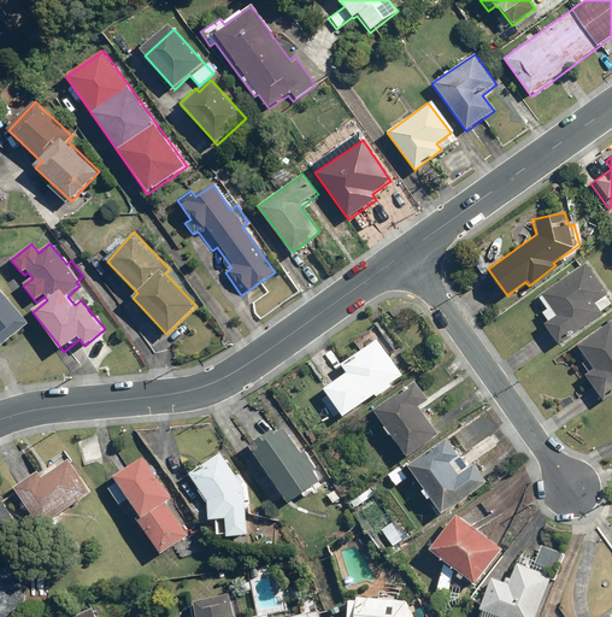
[(606,293),(582,263),(537,298),(546,309),(540,313),(547,322),(543,324),(559,344),(608,305),(601,297),(606,293)]
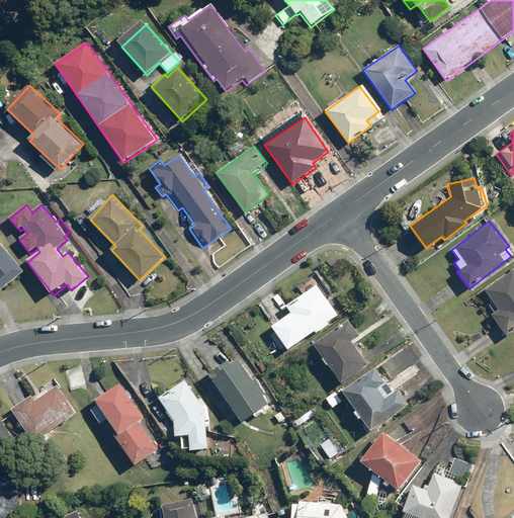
[(21,269),(0,244),(0,289),(12,279),(11,278),(21,269)]
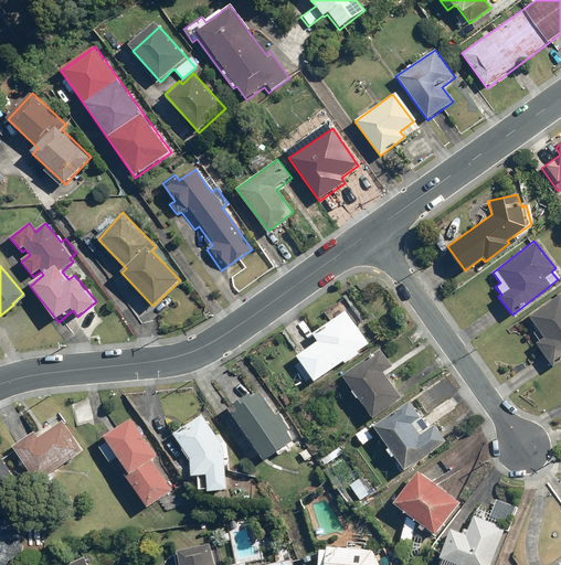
[(560,297),(558,294),(528,316),(544,338),(539,342),(556,365),(560,361),(560,297)]
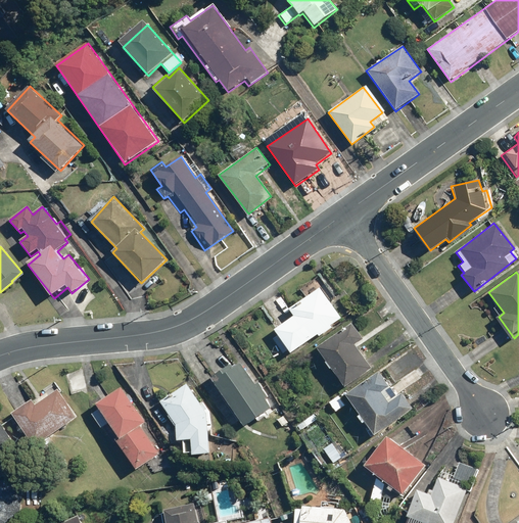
[(337,301),(322,282),(314,288),(315,289),(288,310),(292,316),(274,330),(277,334),(271,339),(281,353),(288,348),(292,353),(318,334),(319,336),(332,327),(331,325),(341,318),(332,305),(337,301)]
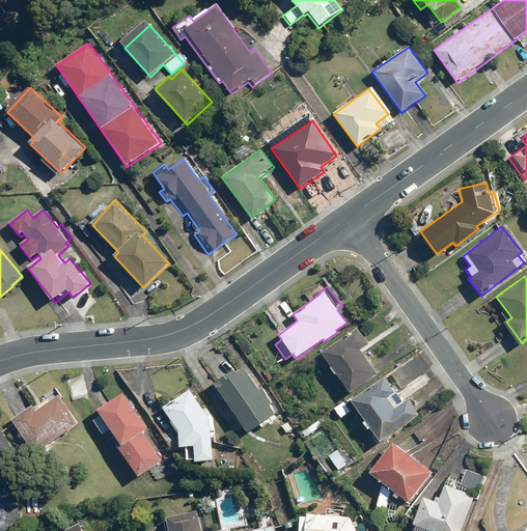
[(367,342),(357,328),(319,354),(348,395),(379,373),(360,347),(367,342)]
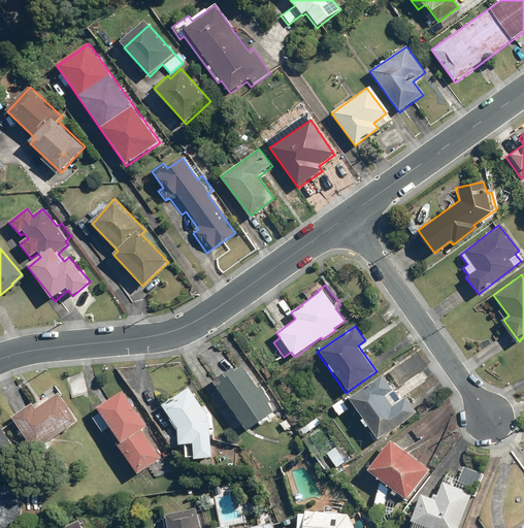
[(232,366),(211,383),(250,430),(273,410),(267,402),(269,400),(258,386),(257,387),(241,367),(236,371),(232,366)]
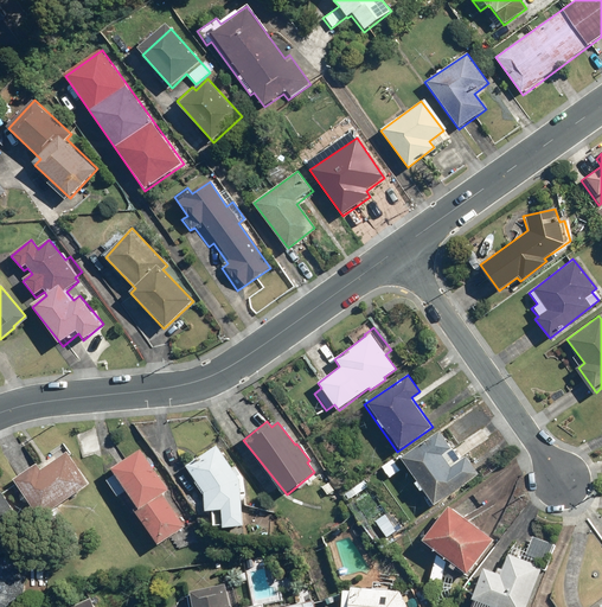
[(439,432),(402,455),(411,468),(409,471),(411,475),(414,474),(417,479),(414,481),(421,492),(418,494),(428,506),(434,503),(436,505),(479,474),(466,457),(460,461),(439,432)]
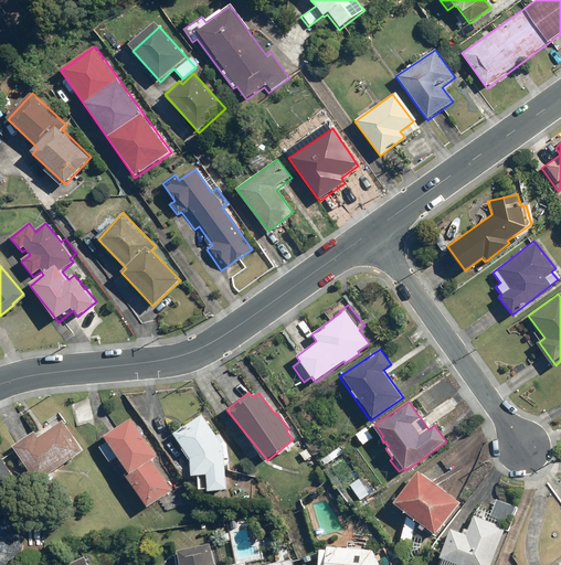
[(223,446),(201,413),(171,433),(190,459),(189,473),(198,475),(199,489),(225,489),(223,446)]
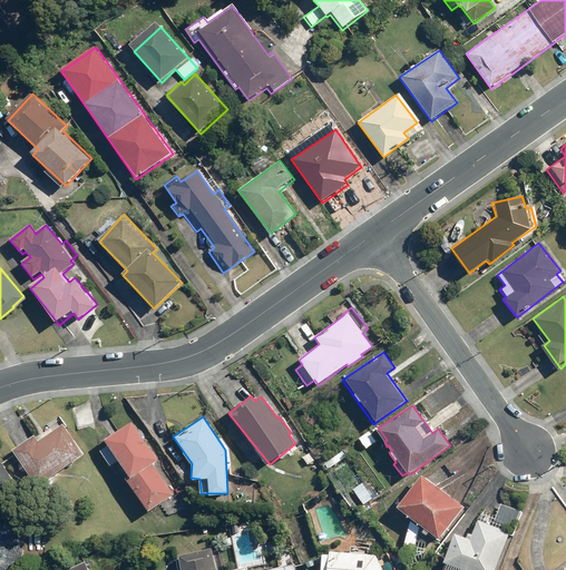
[(132,420),(105,439),(132,477),(128,480),(149,510),(173,493),(153,464),(159,460),(132,420)]
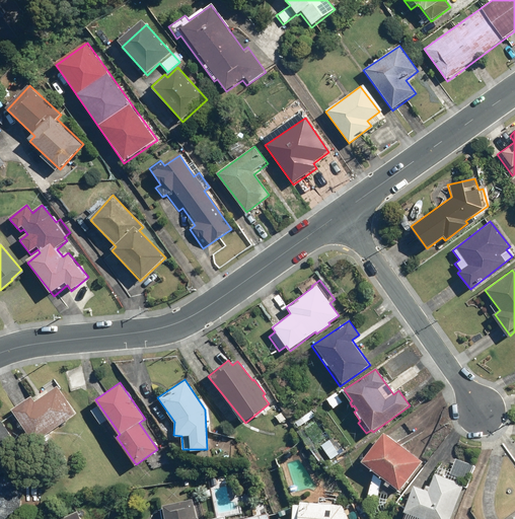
[(40,389),(11,409),(34,442),(76,413),(57,385),(44,394),(40,389)]
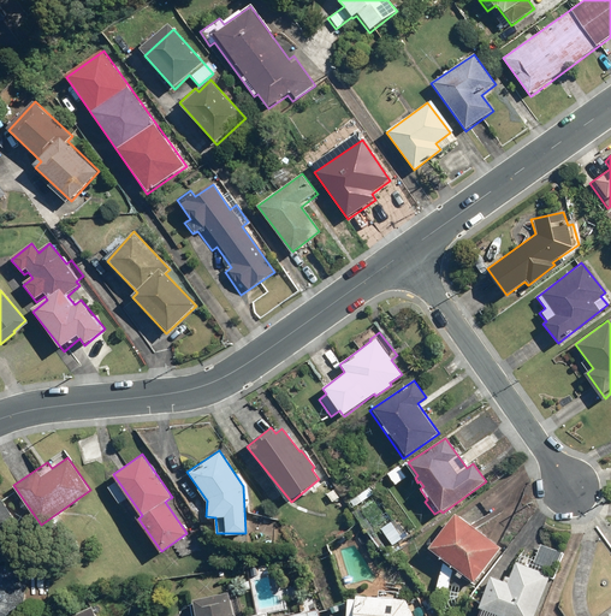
[(0,529),(16,520),(0,497),(0,529)]
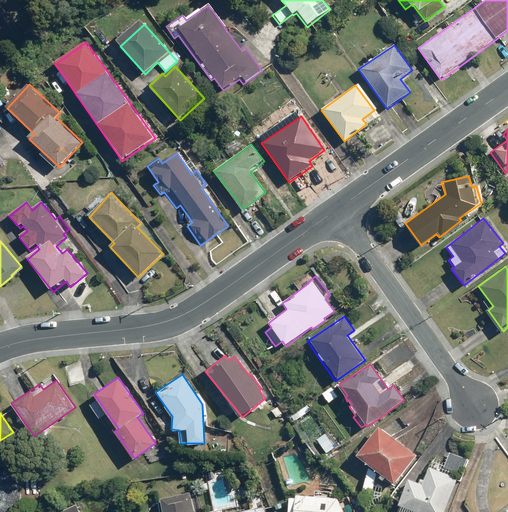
[(379,425),(356,454),(393,483),(416,454),(379,425)]
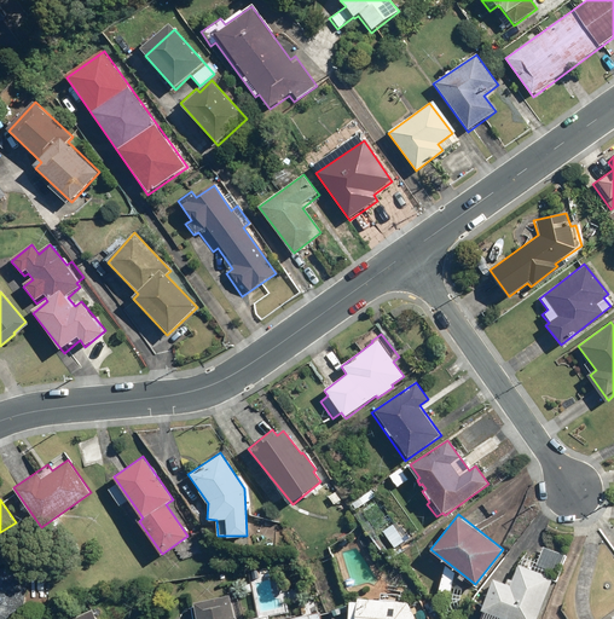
[(536,618),(560,555),(539,548),(536,555),(522,551),(514,563),(507,580),(505,579),(504,583),(494,579),(481,613),(484,614),(481,618),(536,618)]
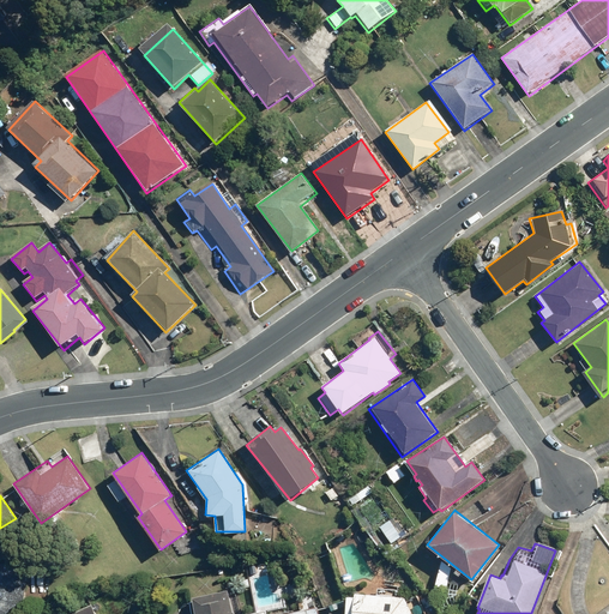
[(447,570),(438,559),(432,593),(444,595),(447,570)]
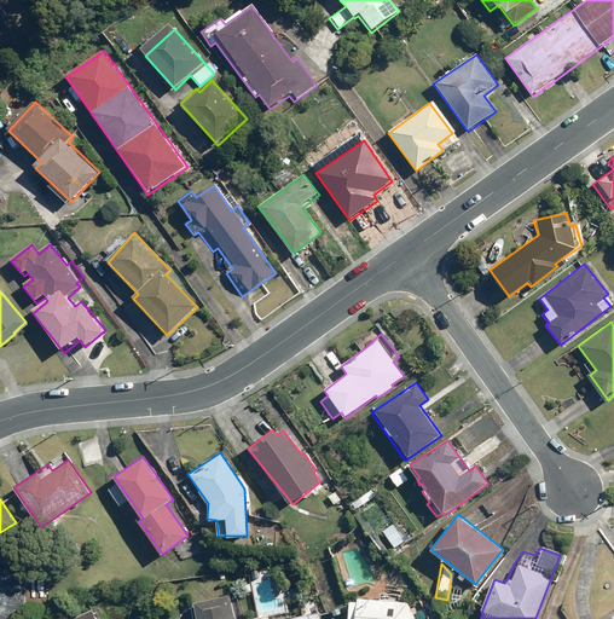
[(23,570),(0,567),(0,618),(19,618),(24,611),(23,570)]
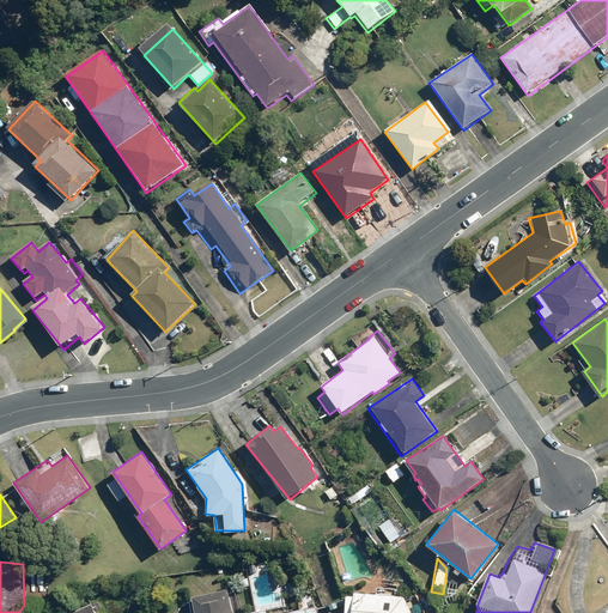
[(231,612),(226,588),(193,595),(196,612),(231,612)]
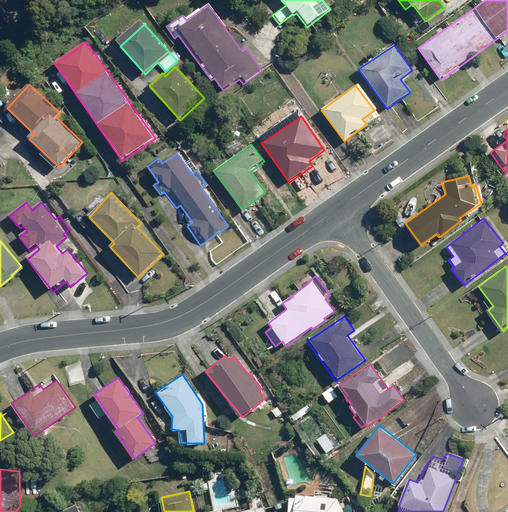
[(342,511),(337,498),(298,495),(298,498),(289,498),(287,511),(342,511)]
